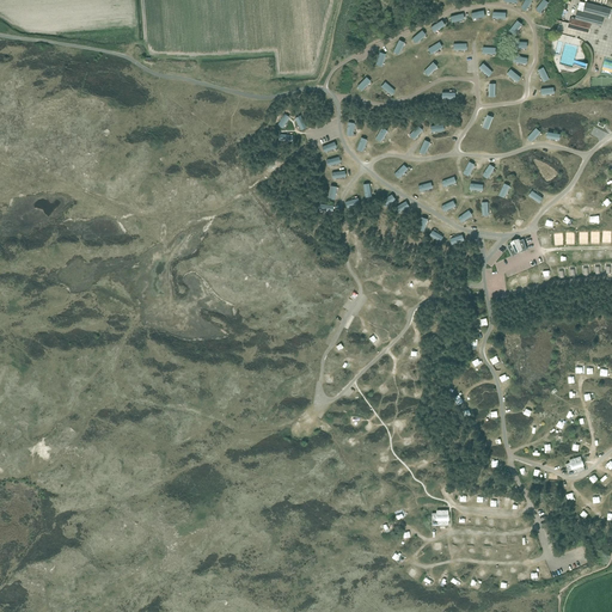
[(533,2),(528,0),(526,0),(520,10),(526,13),(533,2)]
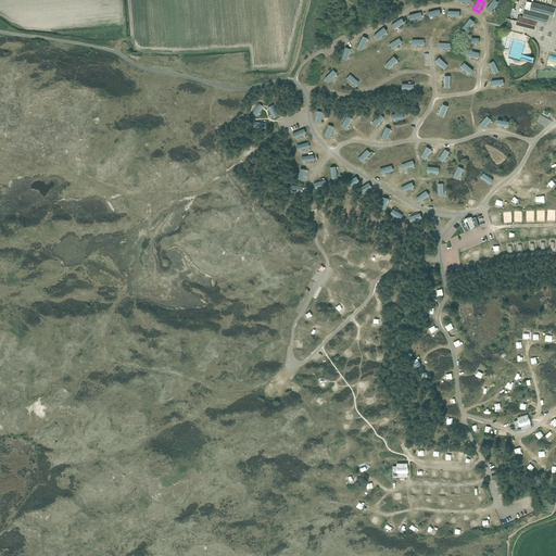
[(497,4),(494,1),(487,10),(491,13),(497,4)]
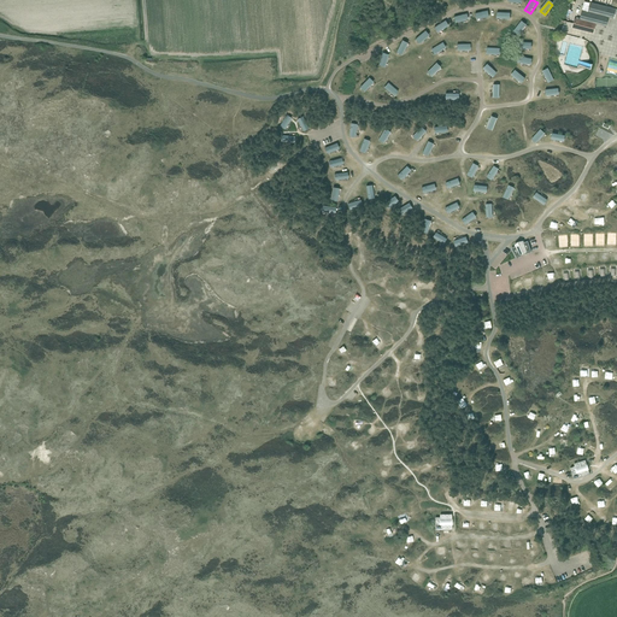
[(574,19),(573,28),(593,34),(595,24),(606,27),(609,17),(613,19),(616,10),(591,4),(587,12),(582,11),(580,21),(574,19)]
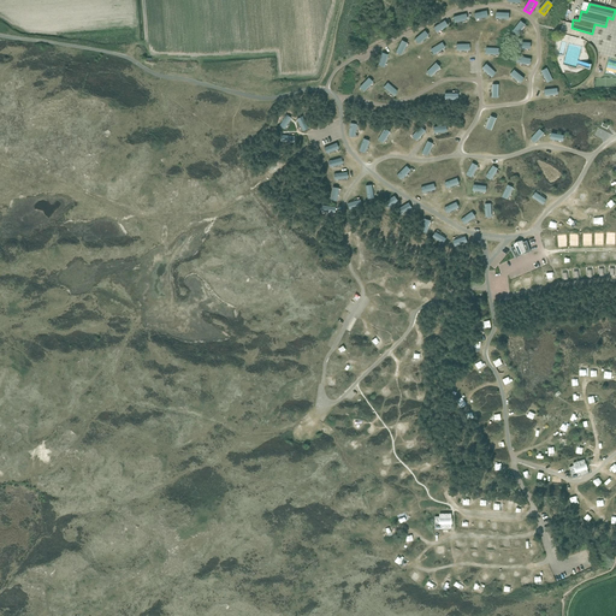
[(516,36),(526,25),(521,22),(513,33),(516,36)]
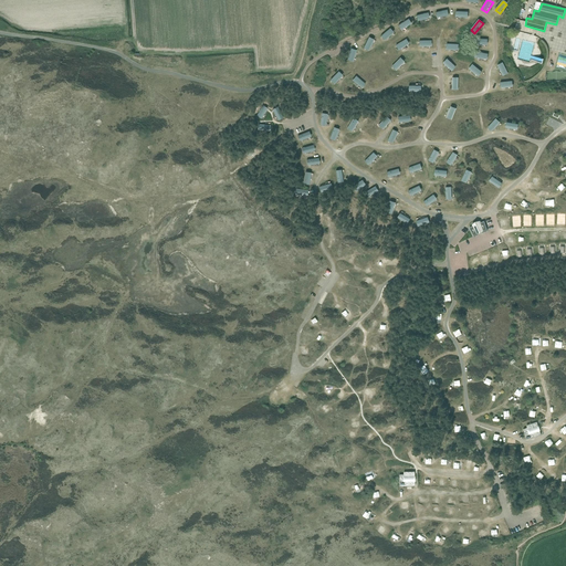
[(398,27),(401,31),(411,25),(409,21),(398,27)]
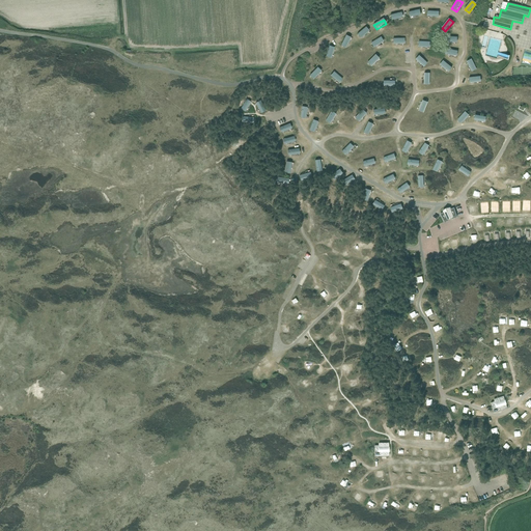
[(365,28),(357,35),(360,38),(368,32),(365,28)]
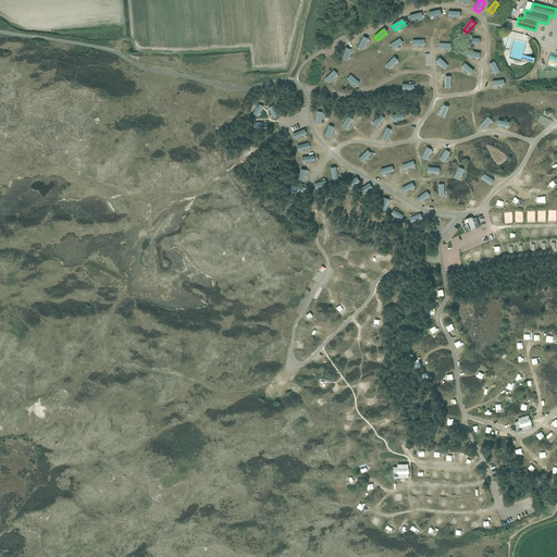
[(363,38),(358,49),(363,51),(368,40),(363,38)]
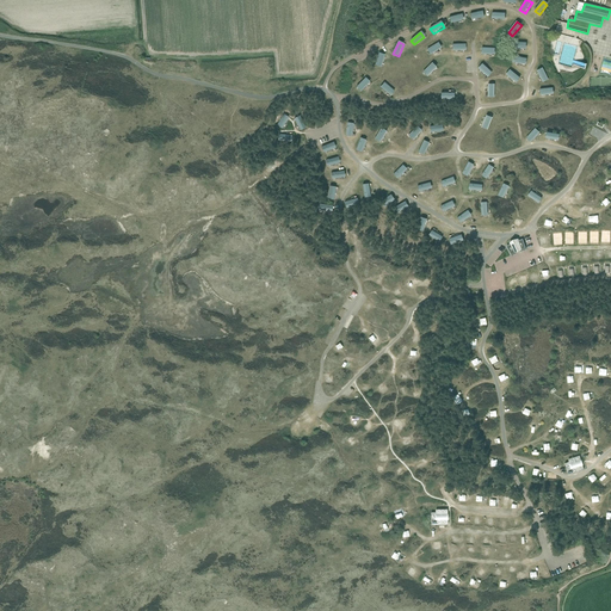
[(438,44),(427,50),(430,55),(440,49),(438,44)]
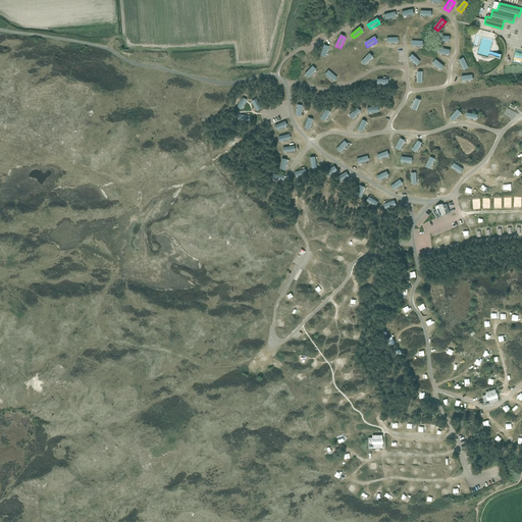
[(369,55),(361,63),(365,66),(372,58),(369,55)]
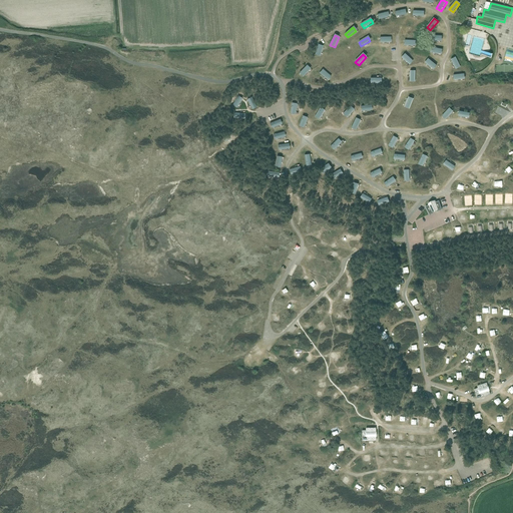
[(410,65),(413,61),(405,54),(402,58),(410,65)]
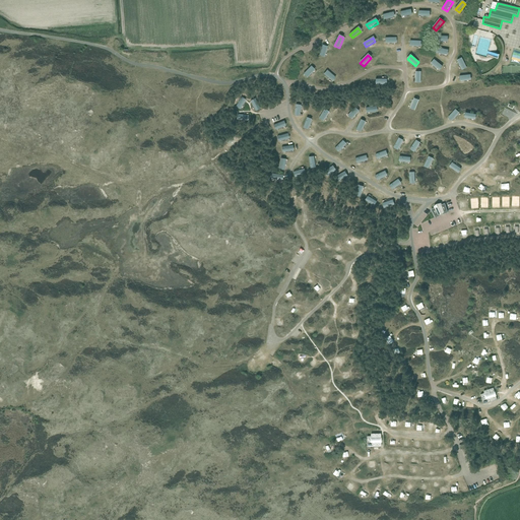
[(461,59),(457,61),(462,71),(466,68),(461,59)]
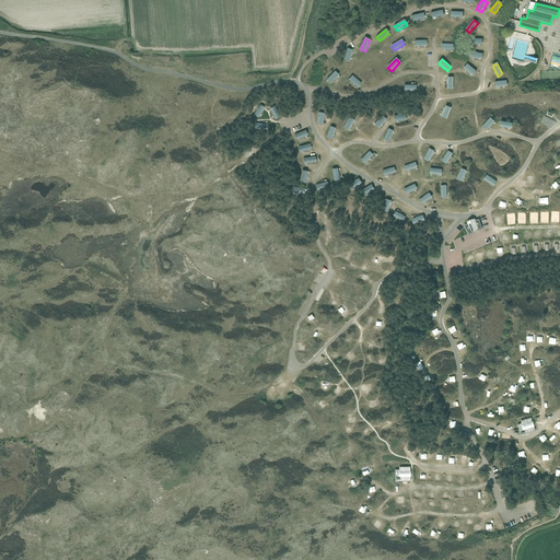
[(467,66),(464,70),(473,77),(476,73),(467,66)]
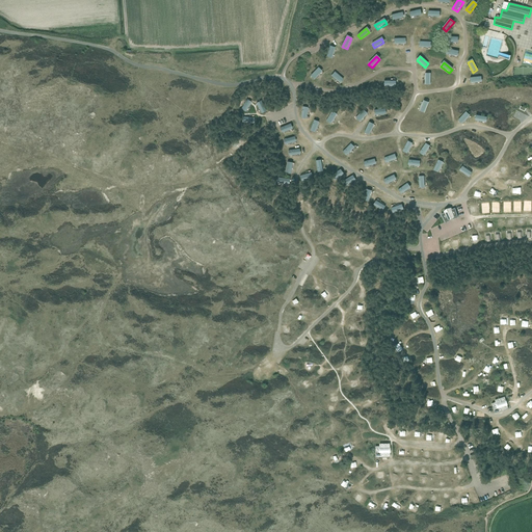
[(313,79),(321,72),(319,69),(311,77),(313,79)]
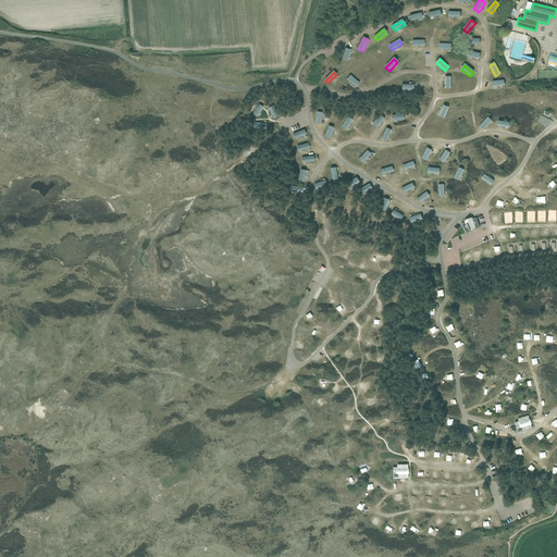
[(350,76),(347,79),(356,87),(359,84),(350,76)]
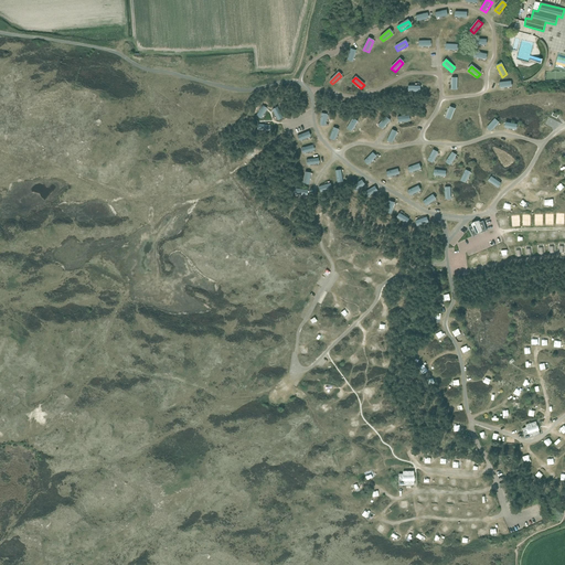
[(262,106),(256,116),(262,119),(267,109),(262,106)]
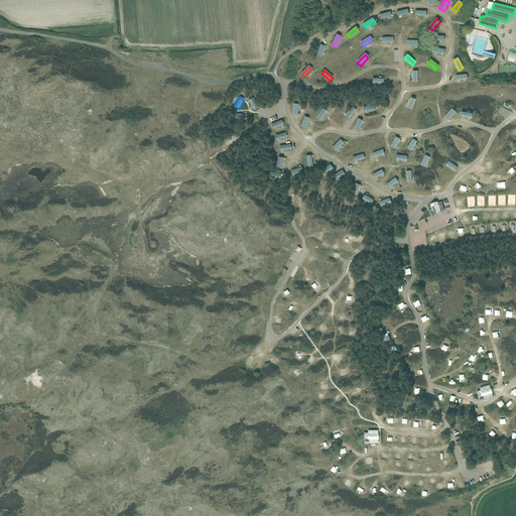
[(253,98),(248,100),(253,110),(258,107),(253,97),(253,98)]
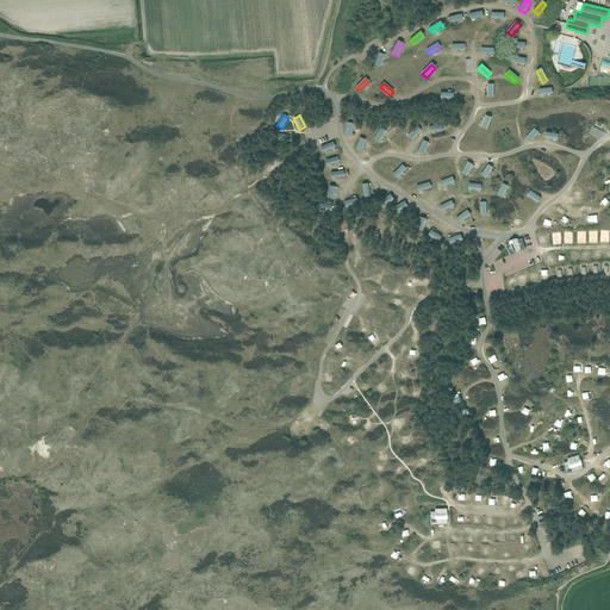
[(486,130),(491,118),(486,116),(481,129),(486,130)]
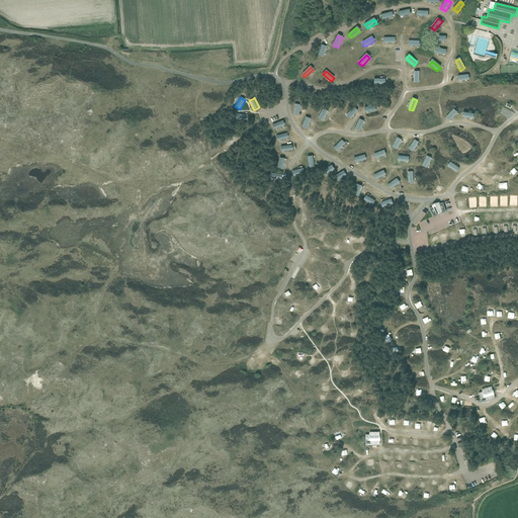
[(353,107),(346,115),(351,119),(358,111),(353,107)]
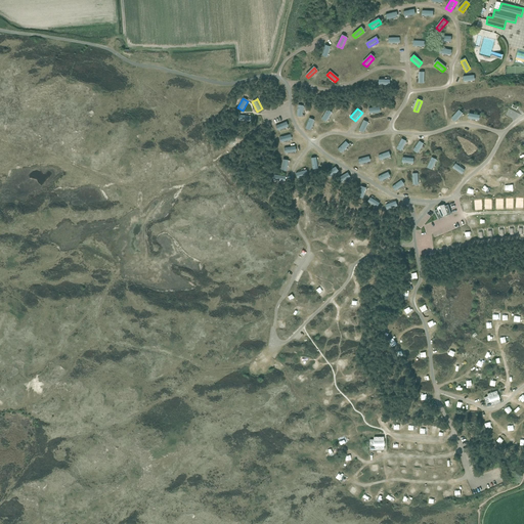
[(326,111),(321,120),(326,123),(332,114),(326,111)]
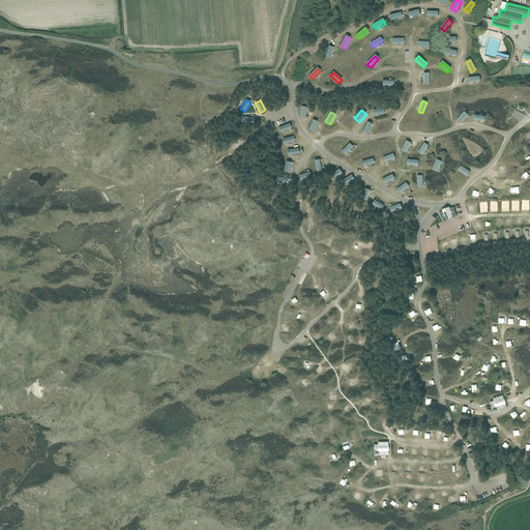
[(468,116),(464,113),(457,120),(461,124),(468,116)]
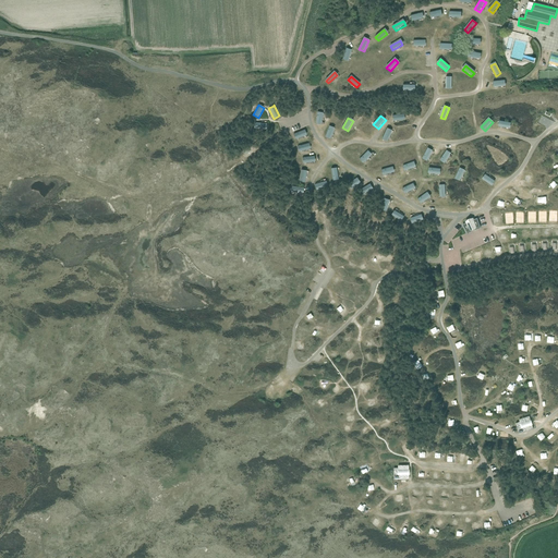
[(335,129),(329,126),(324,137),(330,141),(335,129)]
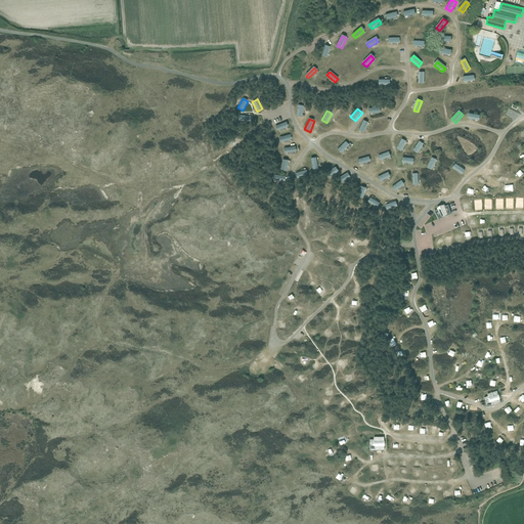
[(363,133),(368,123),(364,121),(358,131),(363,133)]
